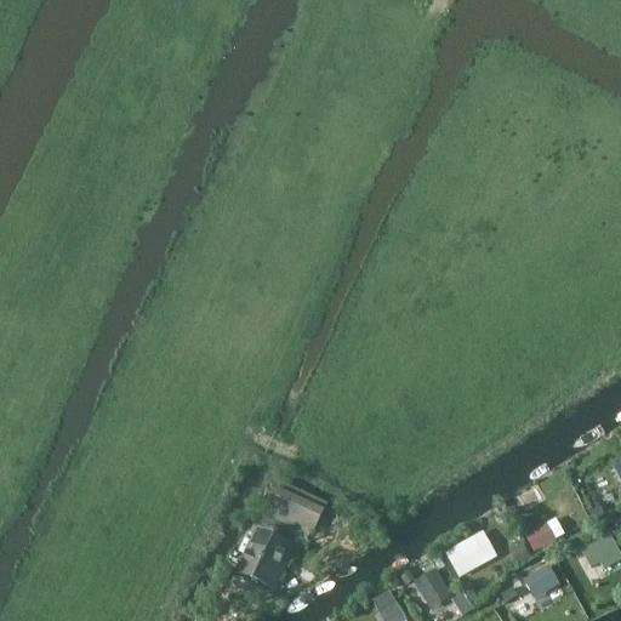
[(280,489),(268,513),(317,536),(328,512),(280,489)]
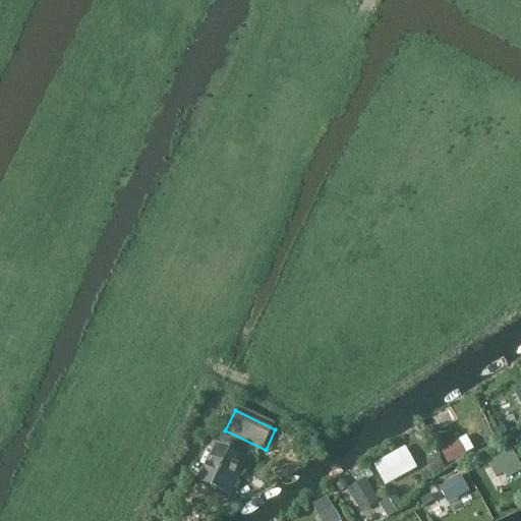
[(504,426),(494,431),(497,439),(508,435),(504,426)]
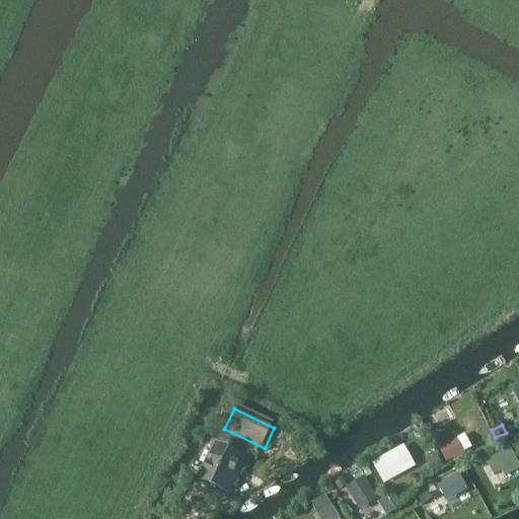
[(454,442),(439,449),(446,463),(461,455),(454,442)]
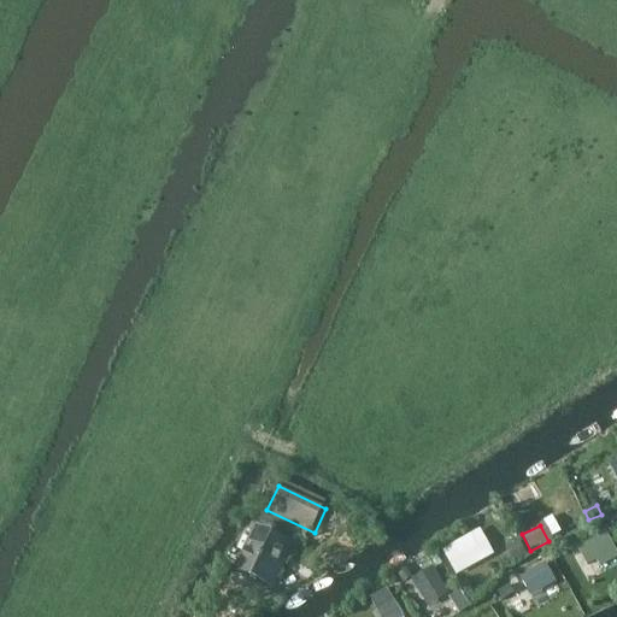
[(257,530),(238,573),(268,587),(288,546),(257,530)]
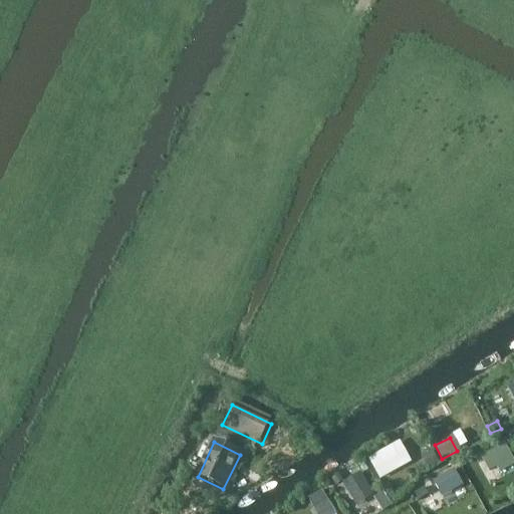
[(504,444),(480,457),(489,473),(513,459),(504,444)]
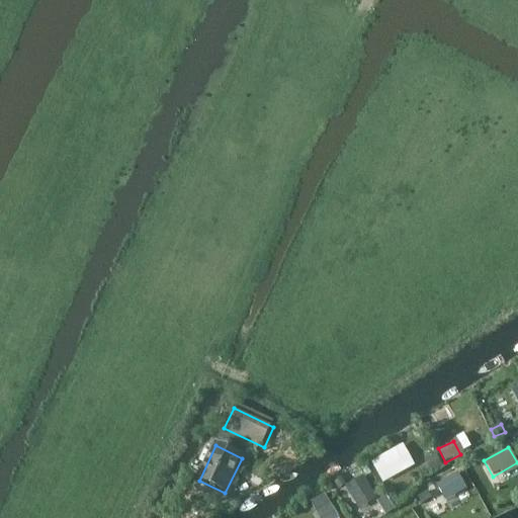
[(396,452),(373,463),(383,482),(405,469),(396,452)]
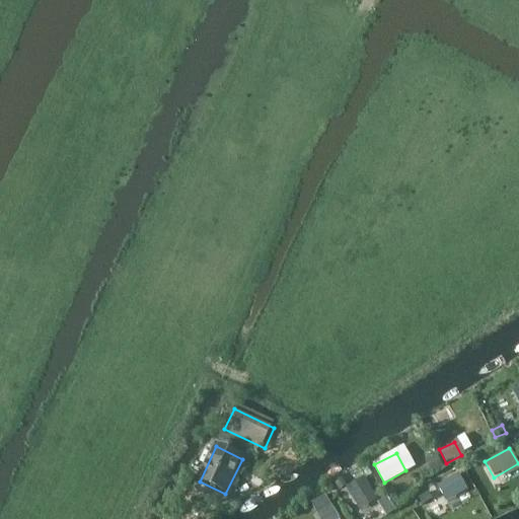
[(436,457),(426,462),(432,473),(442,467),(436,457)]
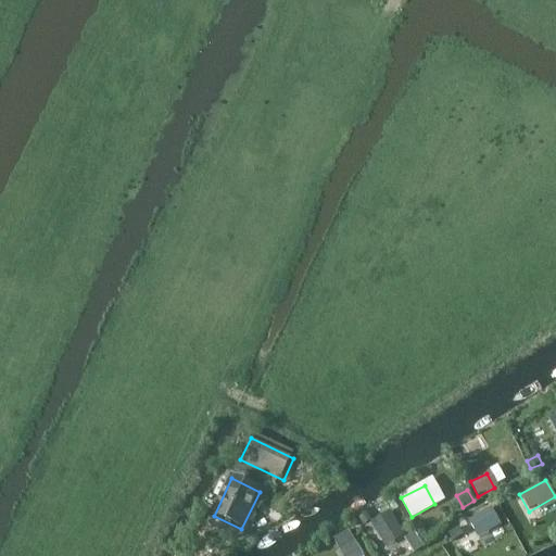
[(492,509),(469,522),(477,535),(500,522),(492,509)]
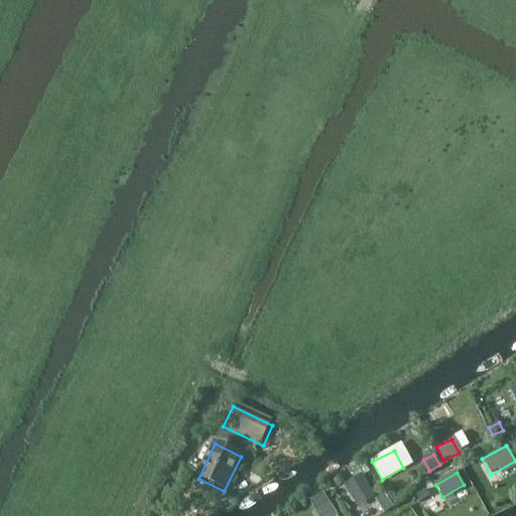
[(339,476),(332,481),(337,489),(345,484),(339,476)]
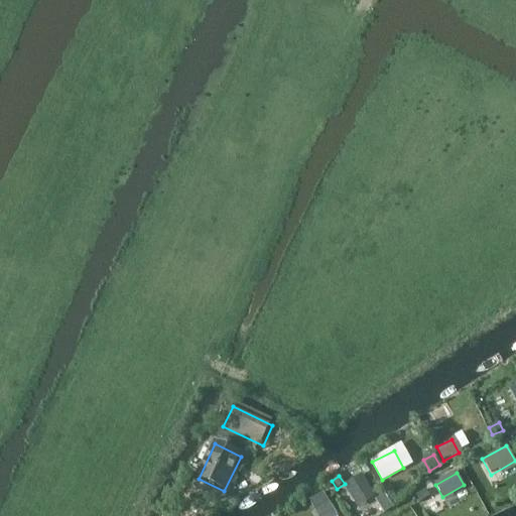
[(362,477),(346,487),(357,504),(372,494),(362,477)]
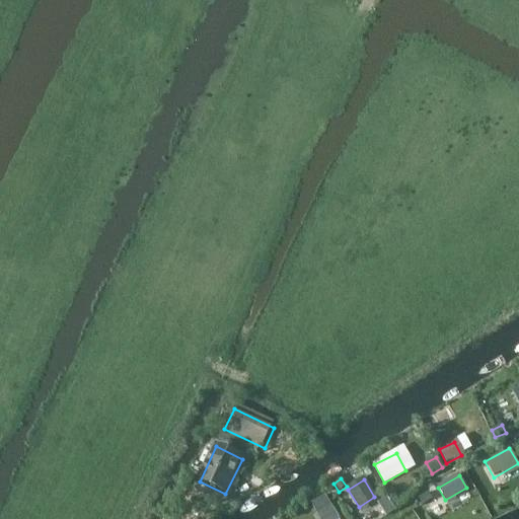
[(428,494),(419,500),(423,507),(433,501),(428,494)]
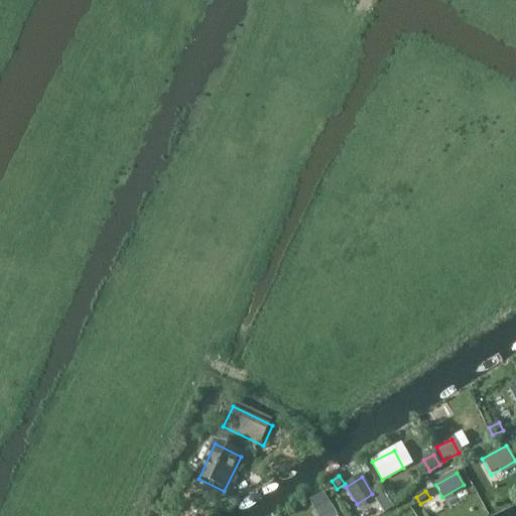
[(324,494),(309,501),(315,511),(317,515),(324,515),(334,510),(330,504),(324,494)]
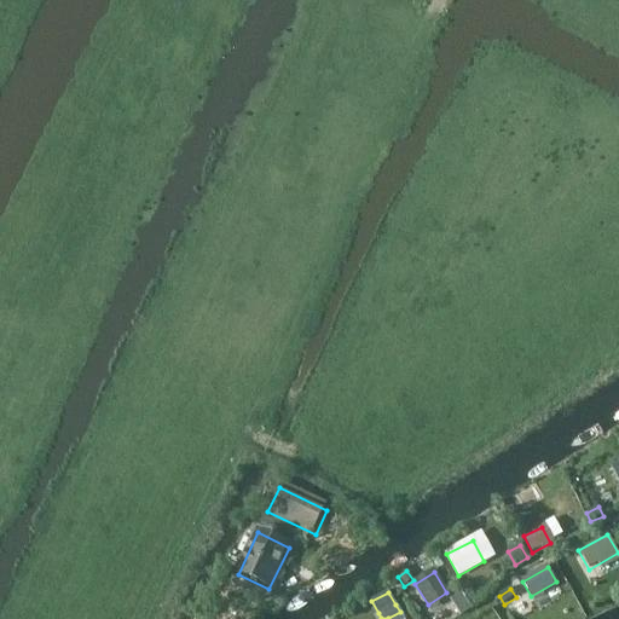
[(461,594),(451,601),(462,617),(472,611),(461,594)]
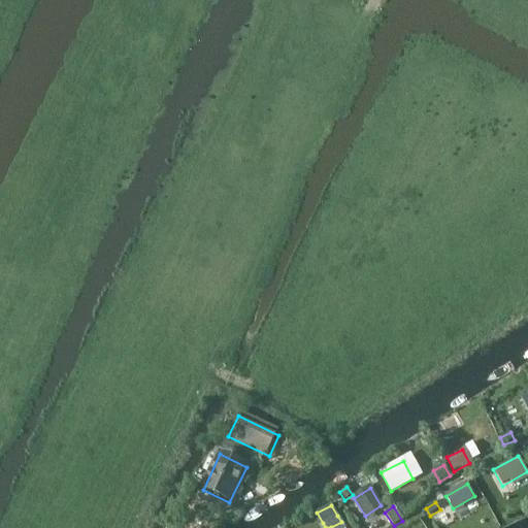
All buildings are outlined.
